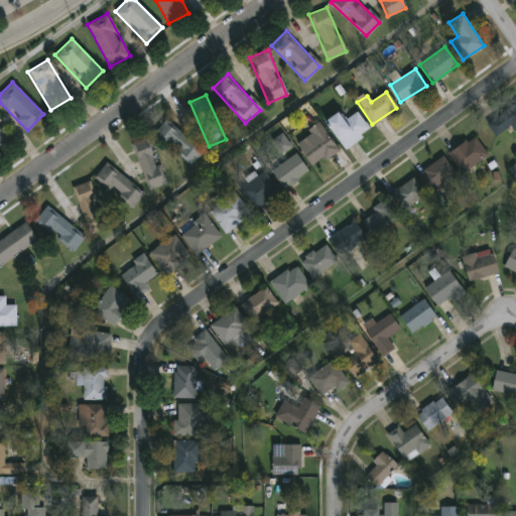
[(486,125),(515,102),(515,135),(510,127),(495,137),(486,125)]
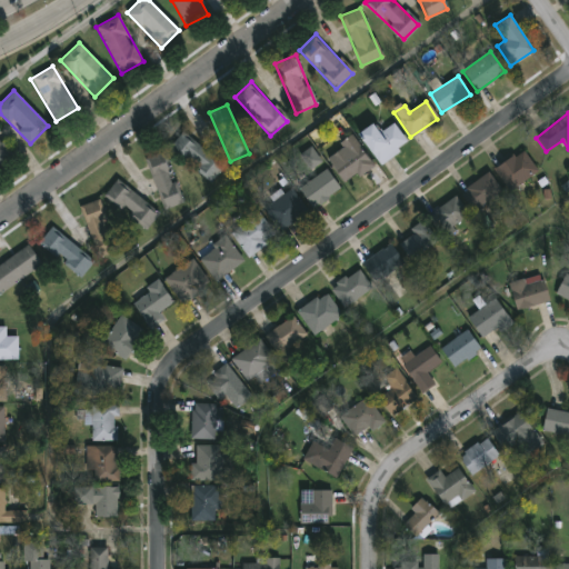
[(379,133),(391,123),(407,142),(380,163),(357,135),(371,123),(379,133)]
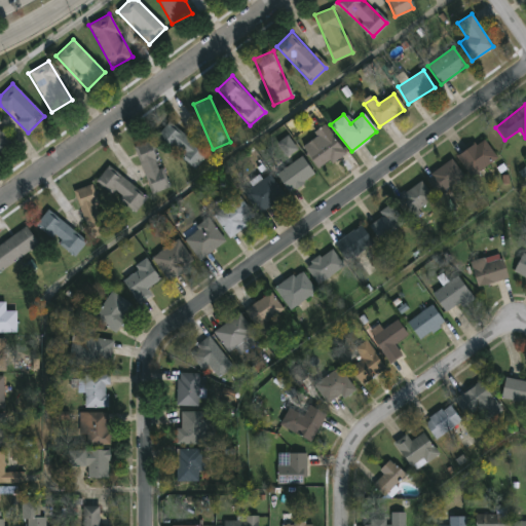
[(157,135),(171,121),(205,154),(193,168),(157,135)]
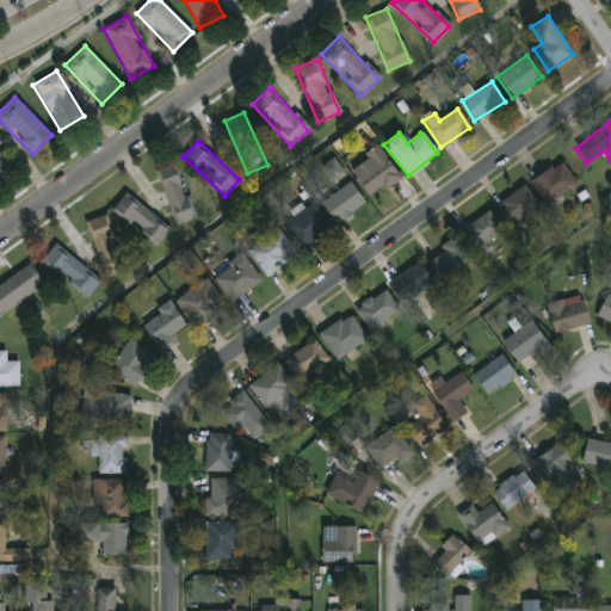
[(0,144),(12,168),(0,174),(0,144)]
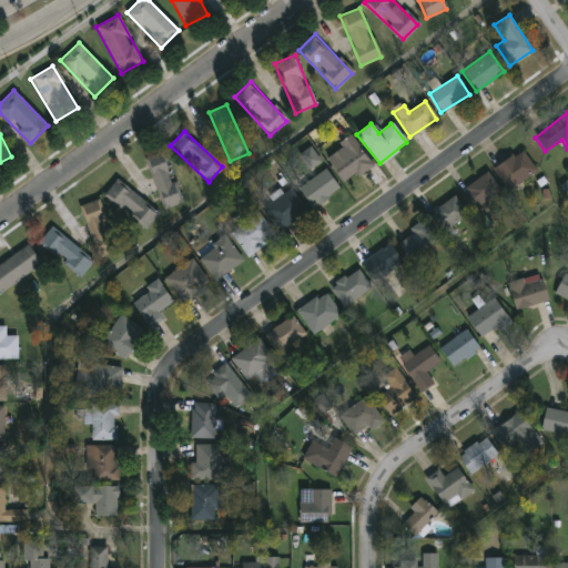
[(346,153),(338,143),(350,135),(372,165),(344,185),(330,165),(346,153)]
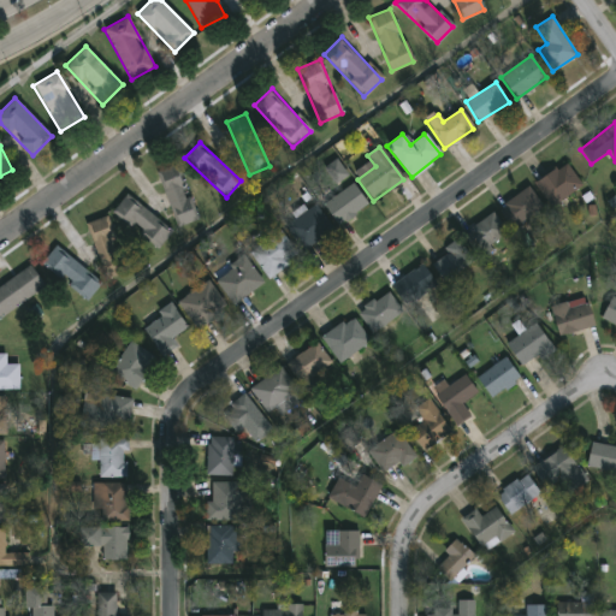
[(349,176),(338,159),(325,169),(336,185),(349,176)]
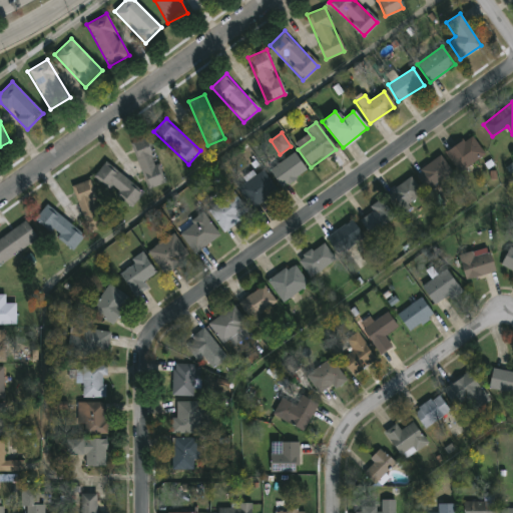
[(130,142),(148,136),(164,182),(147,188),(130,142)]
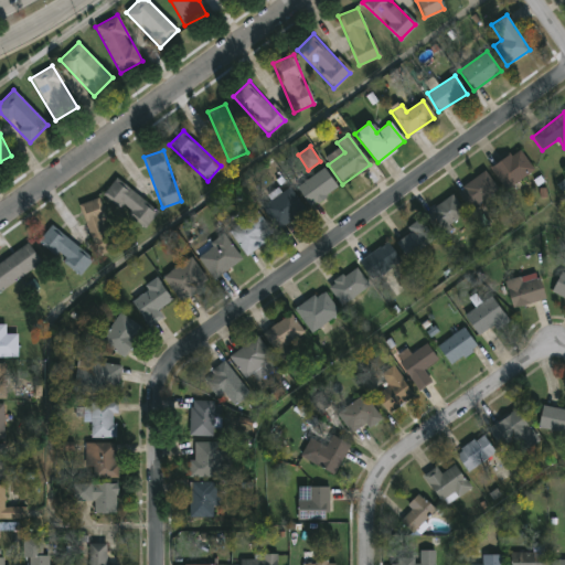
[(501,188),(491,164),(522,151),(532,173),(501,188)]
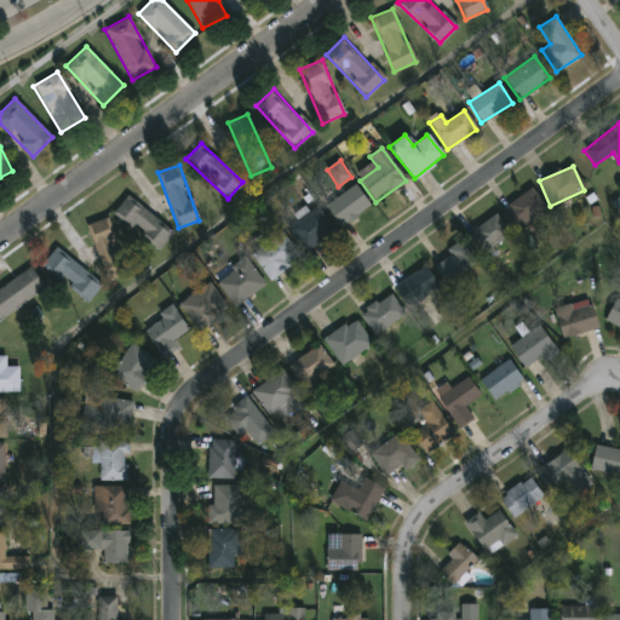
[(325,206),(354,183),(369,205),(342,228),(325,206)]
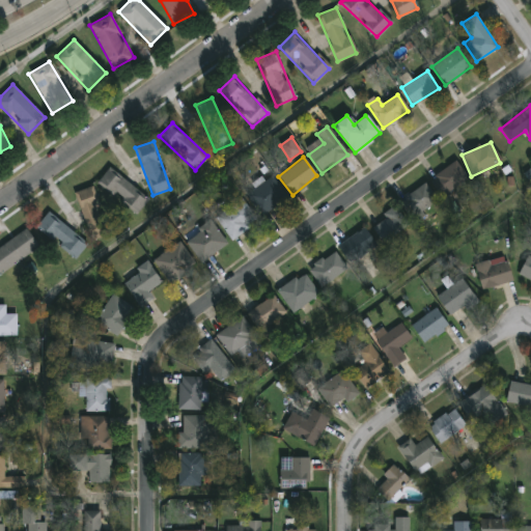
[(467,179),(442,197),(429,178),(455,161),(467,179)]
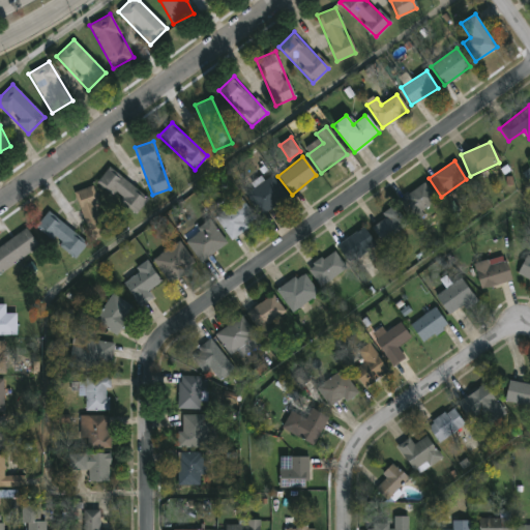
[(146,200),(133,213),(97,178),(111,165),(146,200)]
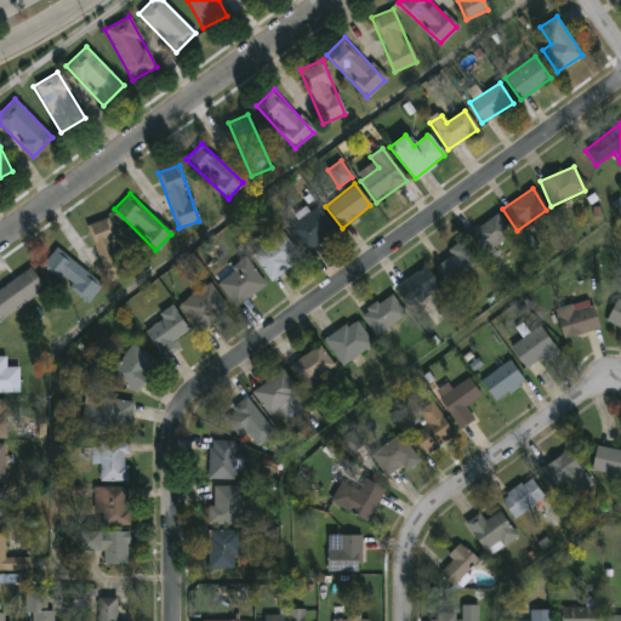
[(336,232),(306,254),(286,228),(317,206),(336,232)]
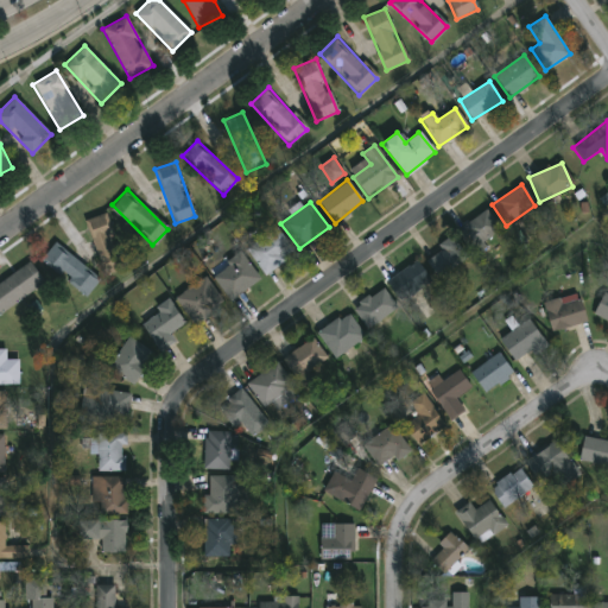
[(472,255),(458,226),(491,211),(499,232),(482,240),(487,248),(472,255)]
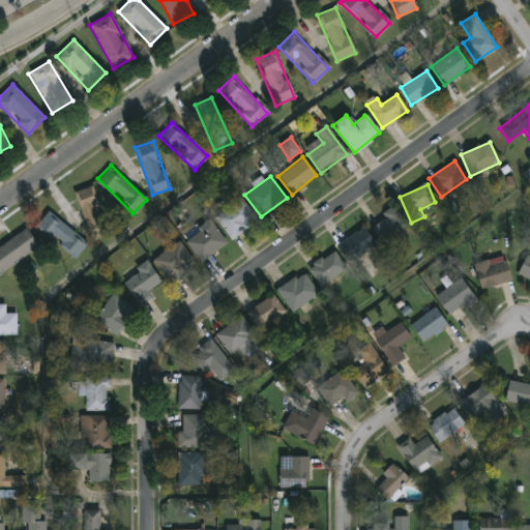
[(74,192),(91,185),(105,222),(87,228),(74,192)]
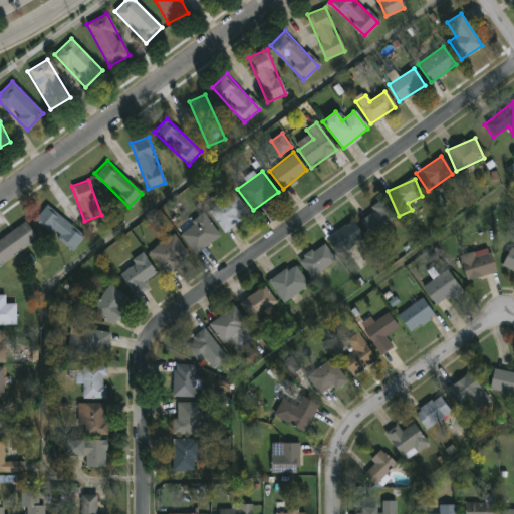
[(225,232),(208,212),(233,192),(249,212),(225,232)]
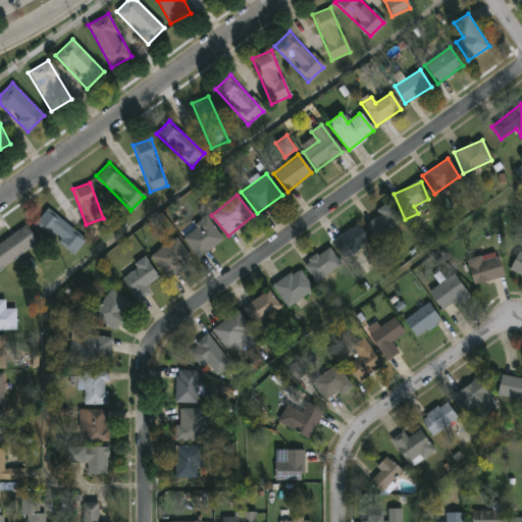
[(364,220),(388,204),(401,221),(376,238),(364,220)]
